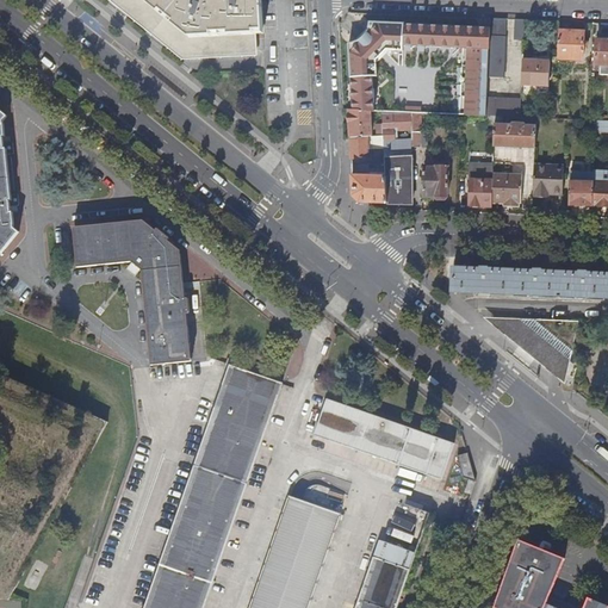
[(117,0),(175,47),(182,53),(254,49),(253,29),(261,29),(259,0),(117,0)]
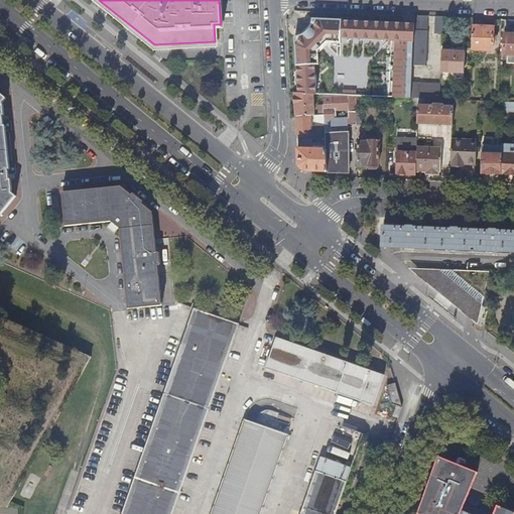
[(426,14),(412,13),(412,21),(411,63),(424,63),(426,14)]
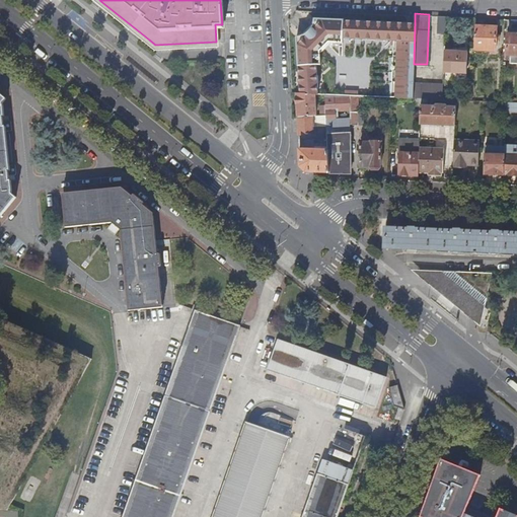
[(436,31),(444,31),(444,15),(437,14),(436,31)]
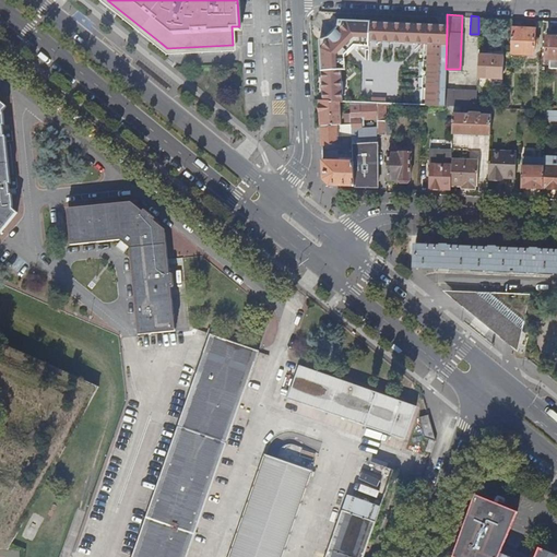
[(318,38),(321,98),(338,99),(341,99),(340,68),(344,68),(343,52),(353,43),(368,44),(367,39),(424,42),(422,103),(443,104),(445,87),(446,69),(447,23),(437,22),(338,18),(336,25),(333,30),(329,34),(324,36),(318,38)]
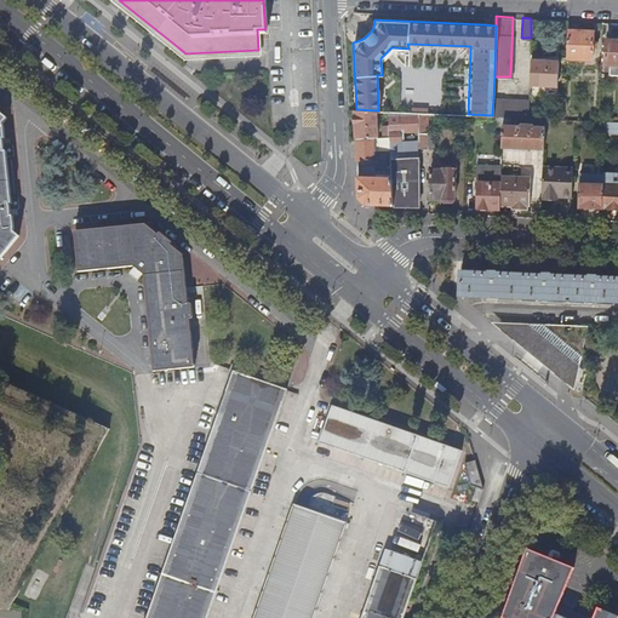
[(593,29),(566,28),(565,57),(591,58),(591,46),(595,46),(595,40),(591,40),(593,29)]
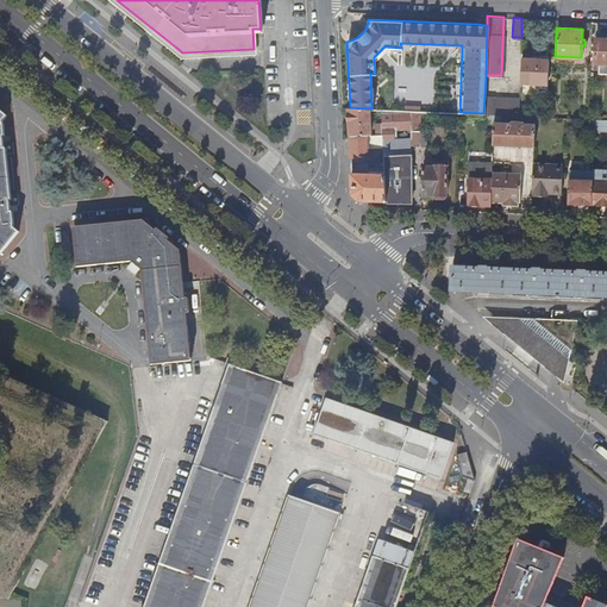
[(598,73),(606,72),(606,37),(594,37),(593,62),(599,62),(598,73)]
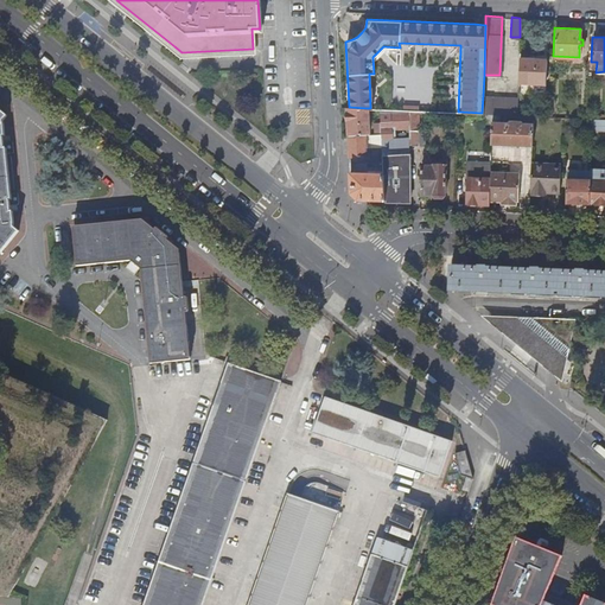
[(546,58),(518,57),(517,82),(545,83),(546,58)]
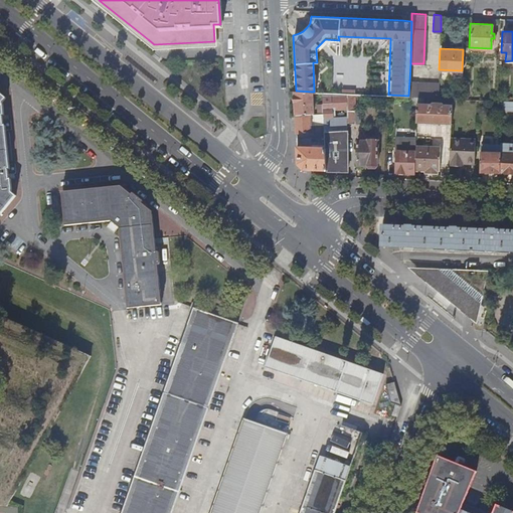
[(439,81),(409,80),(408,96),(411,96),(416,96),(438,97),(439,81)]
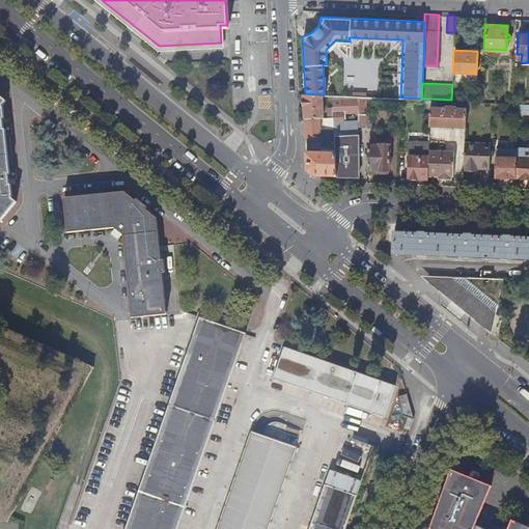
[(321,94),(305,93),(302,93),(303,117),(318,116),(322,116),(321,94)]
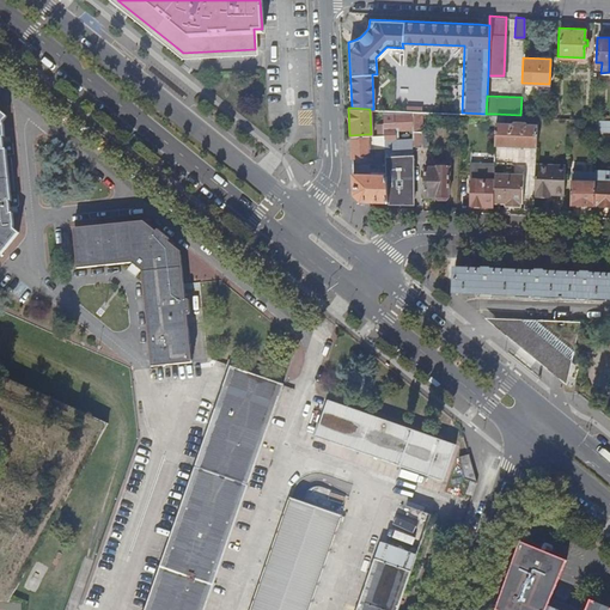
[(0,250),(16,231),(11,227),(10,212),(7,212),(6,206),(14,205),(17,203),(16,193),(8,194),(4,153),(11,152),(10,141),(1,142),(0,136),(2,136),(1,120),(5,115),(0,110),(0,250)]
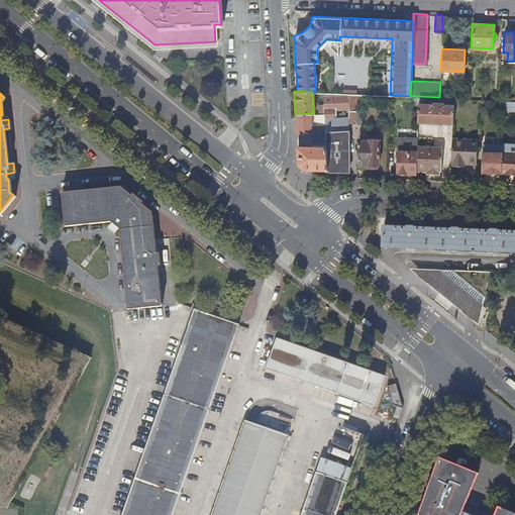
[(326,170),(347,171),(347,122),(347,116),(335,117),(333,117),(332,108),(335,107),(347,106),(347,93),(342,93),(336,93),(336,95),(323,97),(324,103),(325,117),(323,117),(324,138),(325,147),(326,170)]
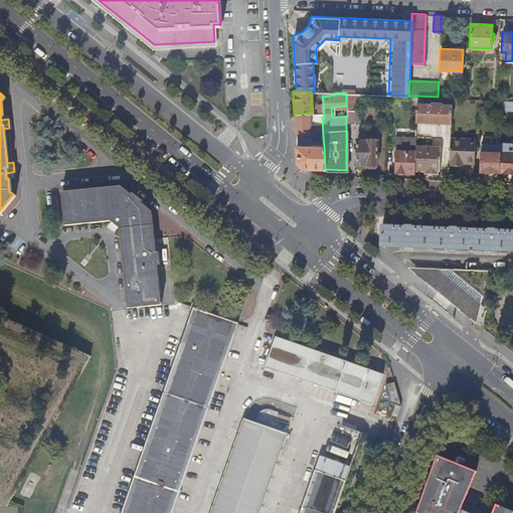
[(354,94),(346,93),(346,106),(346,116),(346,122),(354,122),(354,94)]
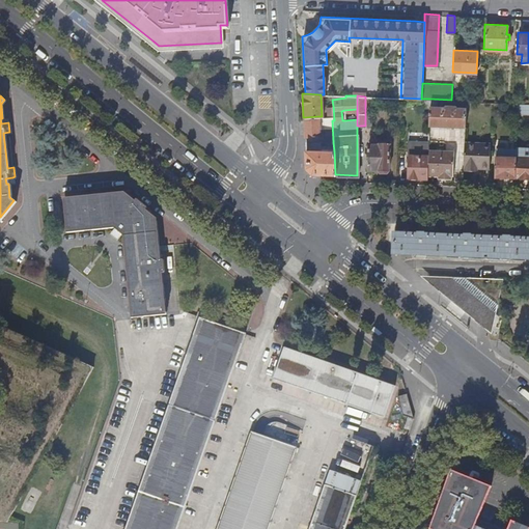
[(444,106),(429,106),(429,107),(428,124),(464,127),(466,101),(458,100),(458,107),(455,107),(454,106),(446,106),(444,106)]
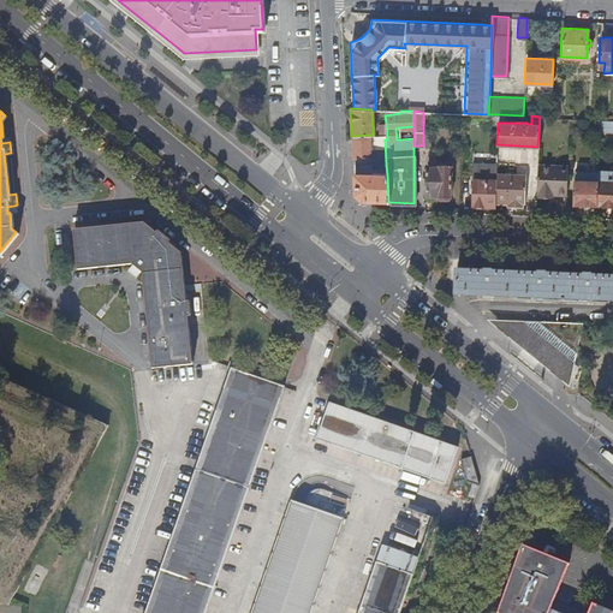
[(612,119),(599,119),(599,129),(612,129),(612,119)]
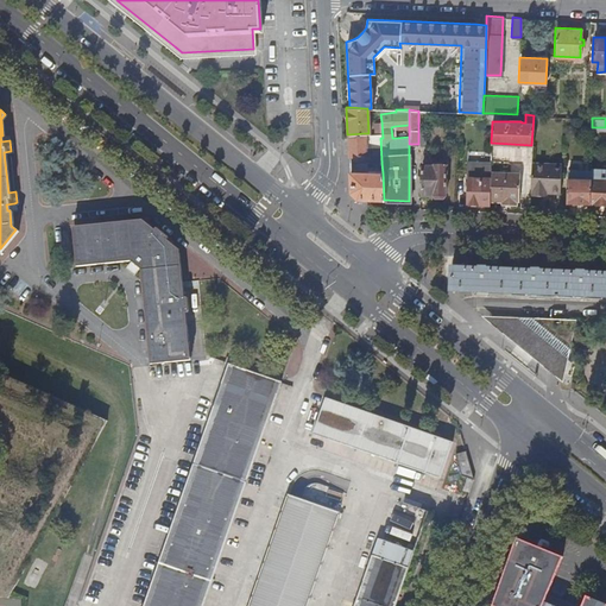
[(380,132),(374,132),(371,132),(372,145),(368,145),(371,164),(382,163),(380,138),(380,132)]
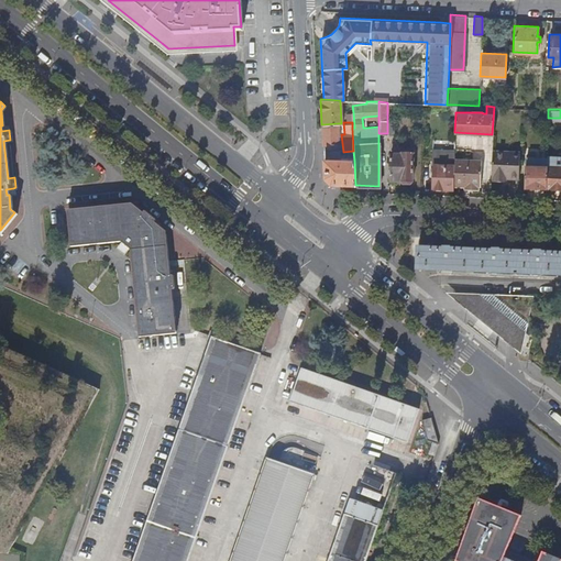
[(338,134),(338,123),(321,124),(322,144),(337,143),(337,134),(338,134)]
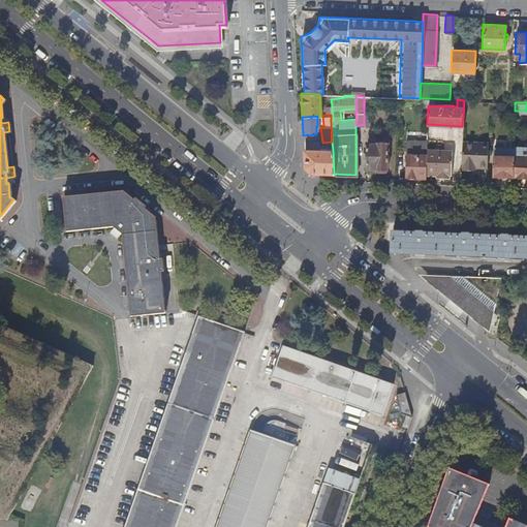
[(311,173),(334,174),(333,151),(318,151),(317,140),(304,140),(305,167),(311,173)]
